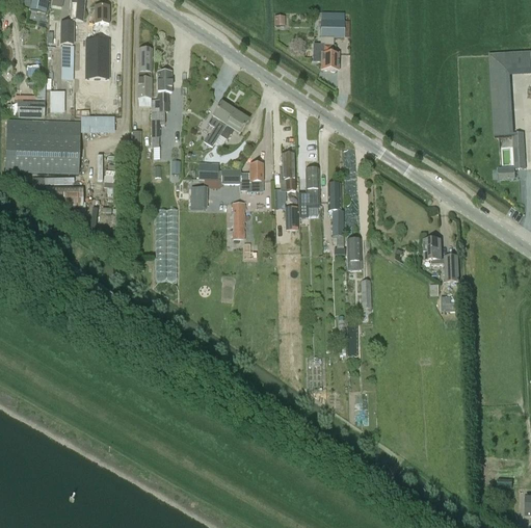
[(31,0),(29,8),(45,11),(47,0),(31,0)]
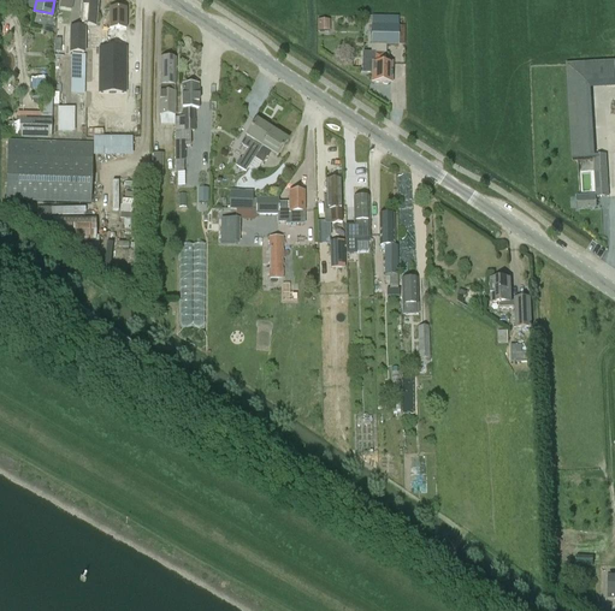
[(82,0),(81,22),(87,22),(98,22),(99,0),(82,0)]
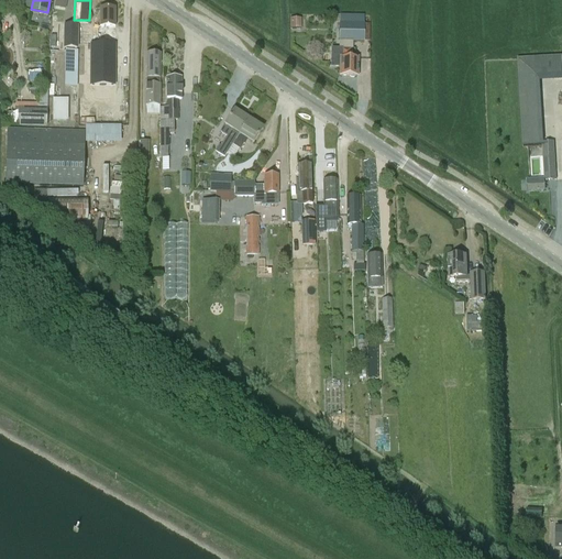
[(91,99),(91,90),(116,90),(117,30),(116,30),(116,24),(116,6),(100,6),(100,23),(98,23),(87,23),(80,22),(79,32),(79,40),(81,40),(81,98),(91,99)]
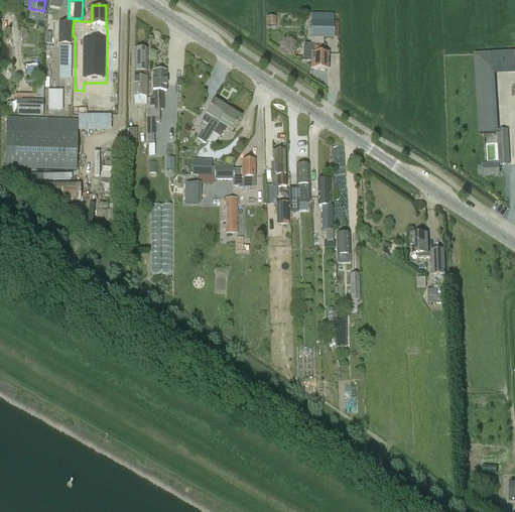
[(279,22),(279,12),(268,12),(269,23),(279,22)]
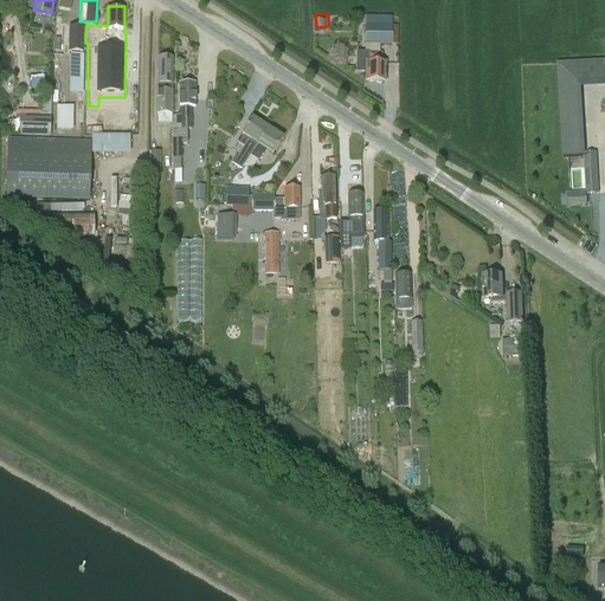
[(393,40),(393,19),(367,19),(367,40),(368,40),(368,50),(359,50),(358,68),(367,68),(367,77),(385,78),(385,58),(384,58),(384,49),(378,49),(378,40),(393,40)]
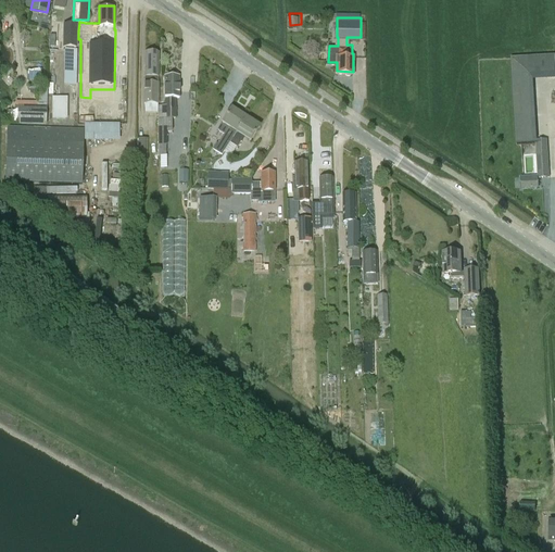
[(78,41),(78,20),(73,20),(66,19),(66,40),(78,41)]
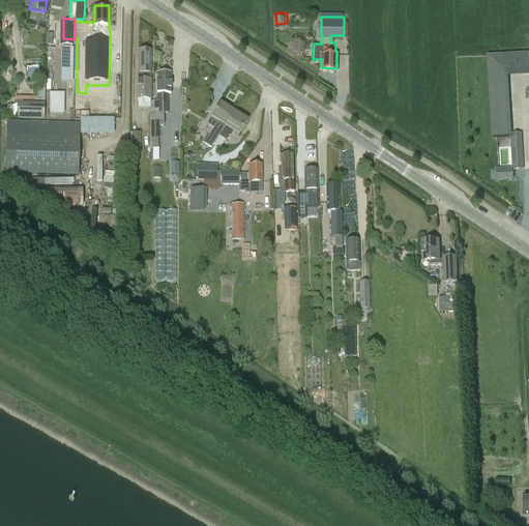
[(75,39),(63,38),(62,77),(74,78),(75,39)]
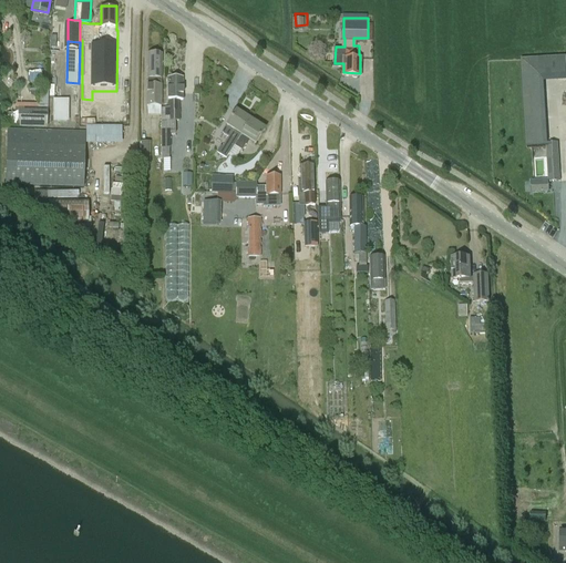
[(147,75),(147,81),(147,103),(163,103),(163,82),(162,82),(162,75),(162,50),(148,50),(147,75)]
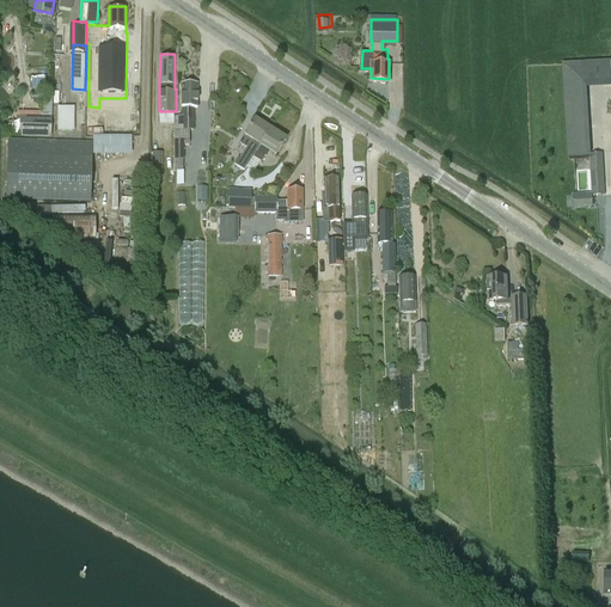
[(594,151),(590,81),(610,79),(610,59),(569,62),(575,152),(590,152),(592,192),(605,191),(603,151),(594,151)]
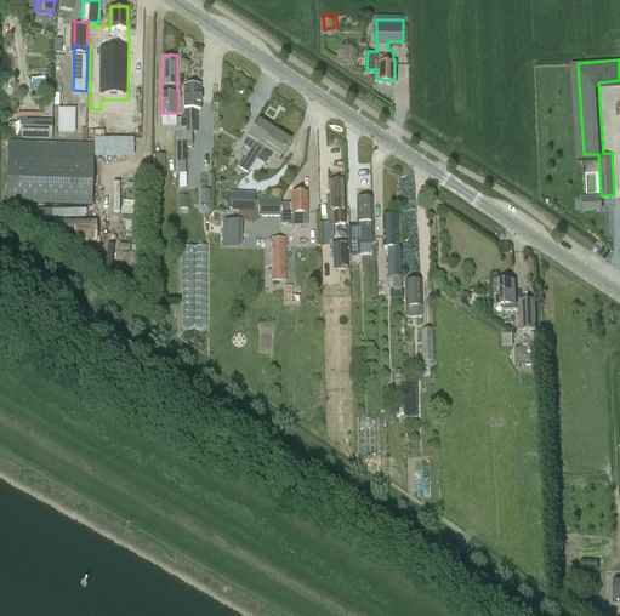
[(202,106),(200,81),(199,81),(199,78),(186,78),(186,81),(185,81),(185,106),(185,114),(177,114),(177,170),(186,170),(186,158),(187,158),(187,143),(193,143),(193,129),(198,129),(197,106),(202,106)]
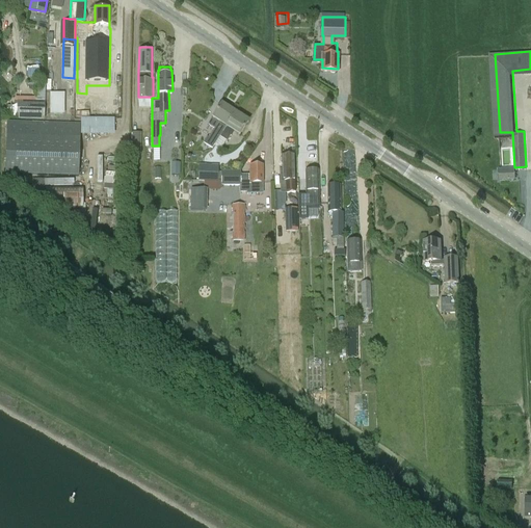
[(7,114),(18,114),(18,115),(45,116),(46,81),(36,81),(36,98),(18,98),(18,102),(7,102),(7,114)]
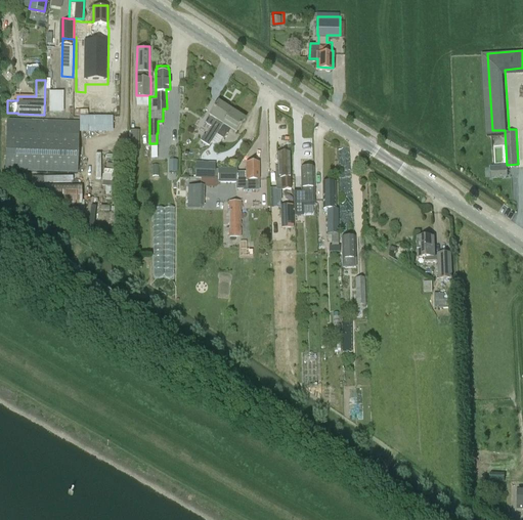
[(63,109),(63,88),(49,88),(49,110),(63,109)]
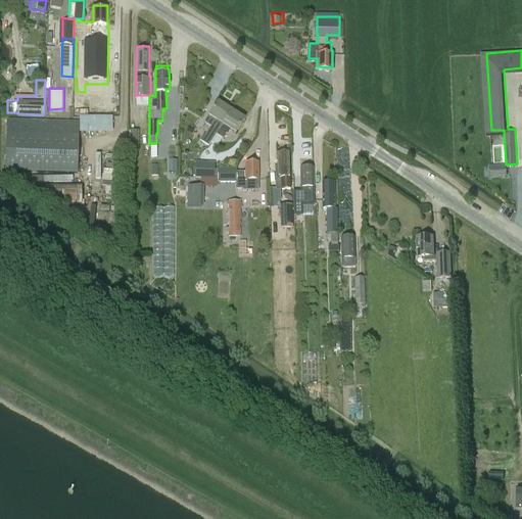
[(204,133),(201,138),(208,143),(211,138),(217,131),(232,107),(219,99),(205,120),(211,124),(205,134),(204,133)]
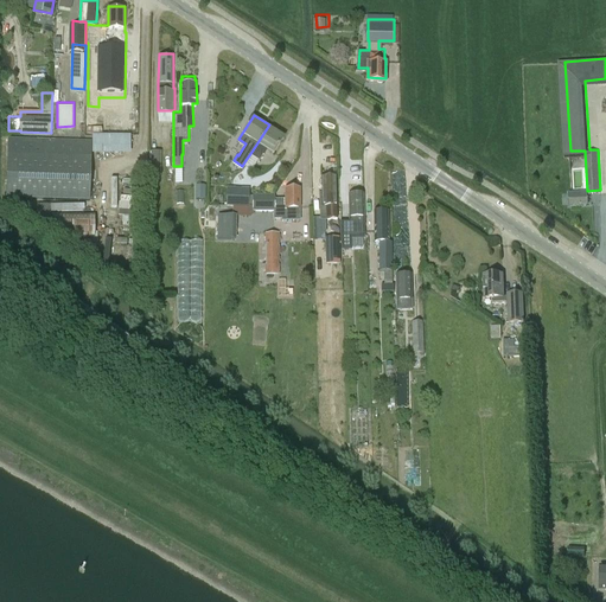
[(274,151),(284,134),(269,125),(252,152),(259,157),(263,151),(267,146),(274,151)]
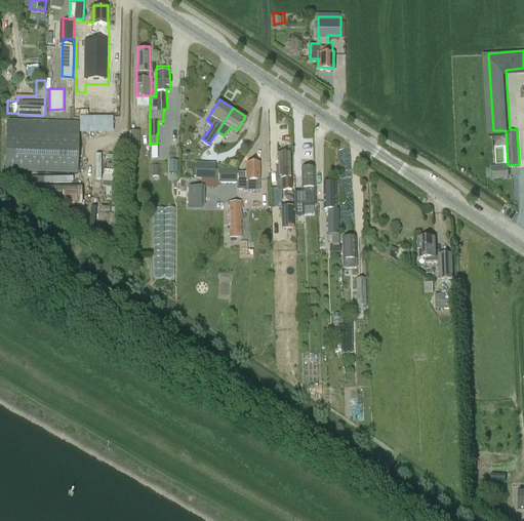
[(80,120),(7,119),(6,171),(79,172),(80,120)]
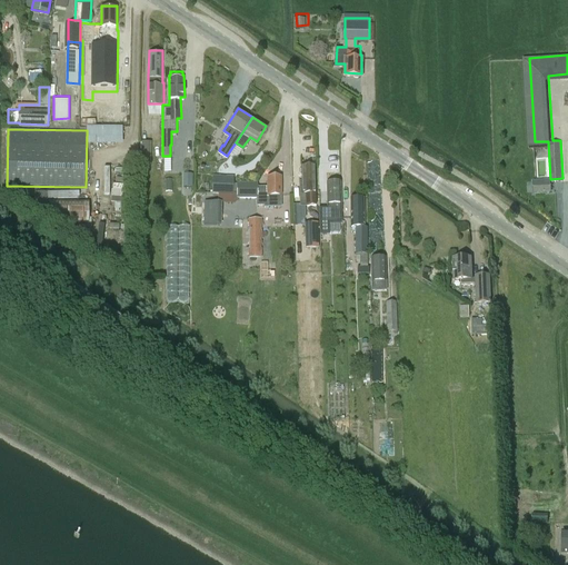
[(153,164),(153,138),(142,138),(141,162),(153,164)]
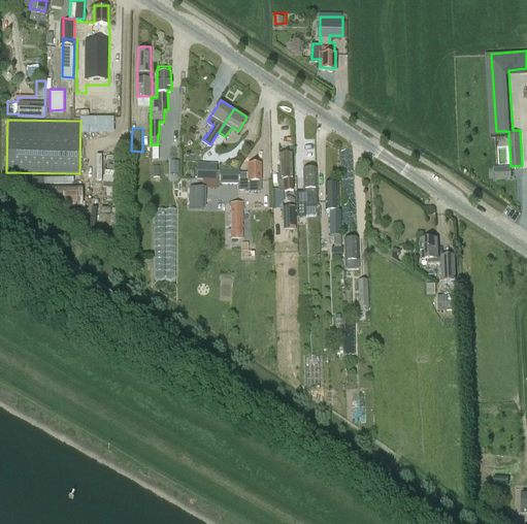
[(294,188),(293,175),(292,152),(280,152),(280,169),(281,175),(286,175),(286,188),(294,188)]
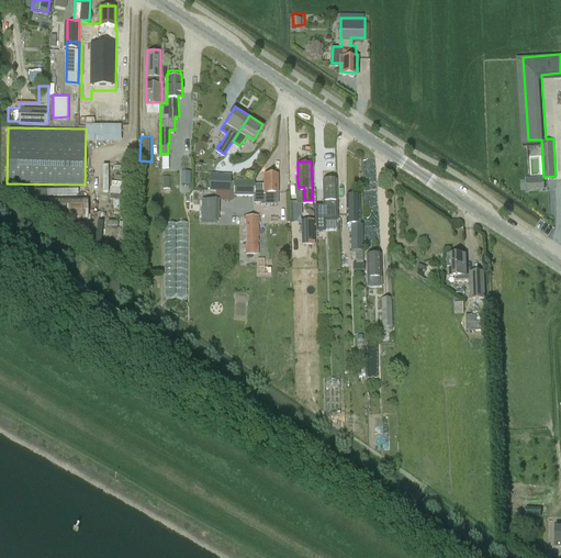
[(112,170),(113,196),(121,194),(121,191),(128,191),(127,169),(112,170)]
